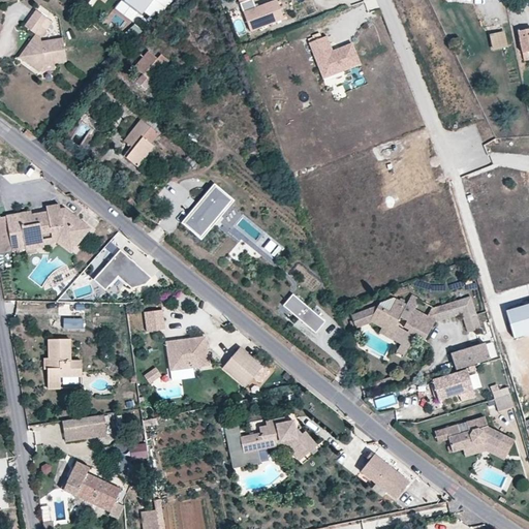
[(123,0),(141,13),(150,0),(123,0)]
